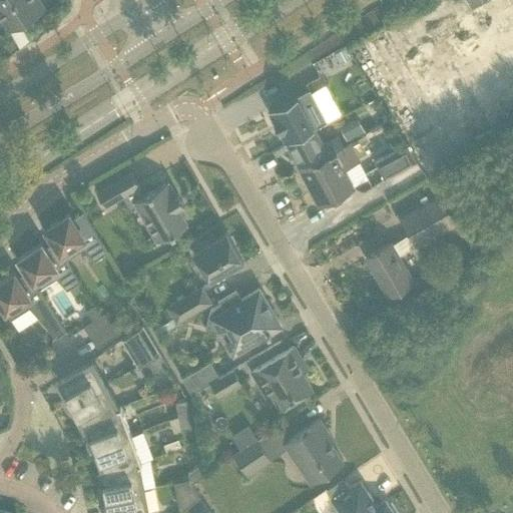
[(38,0),(0,0),(0,9),(2,9),(13,27),(44,8),(38,0)]
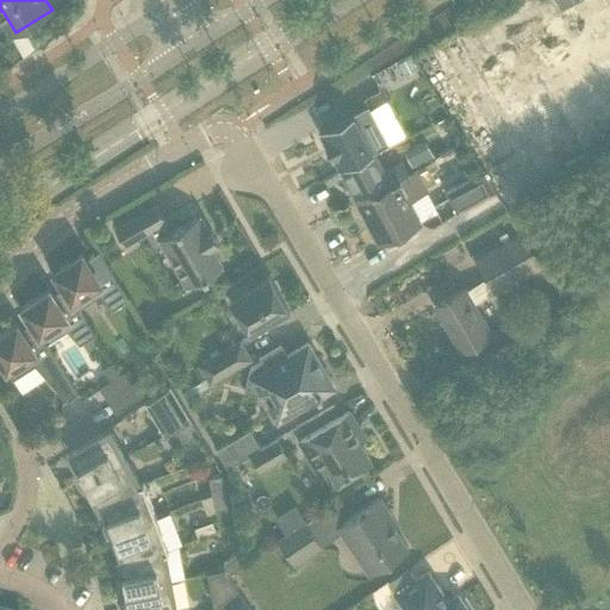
[(410,56),(397,63),(405,75),(417,68),(410,56)]
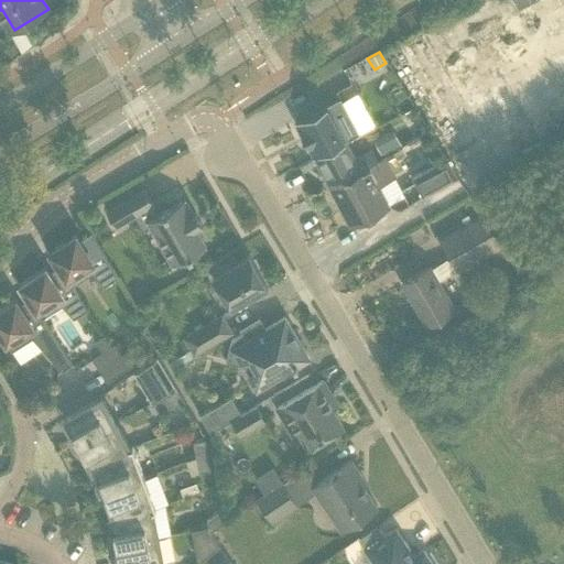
[(366,77),(357,62),(311,87),(318,102),(366,77)]
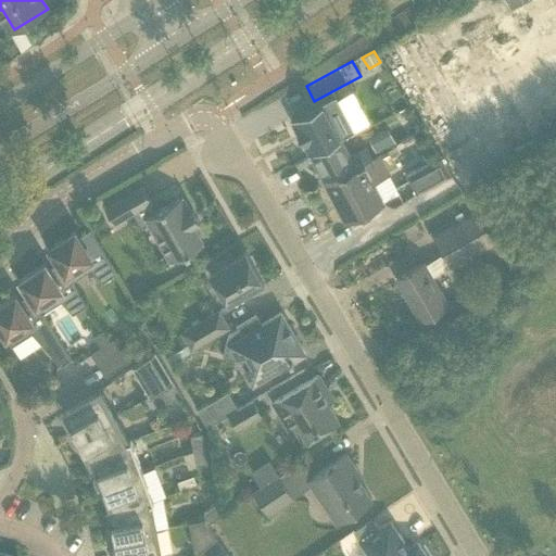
[(335,97),(291,121),(299,136),(298,136),(304,147),(310,156),(340,142),(340,140),(339,140),(352,133),(354,133),(353,131),(339,104),(335,97)]
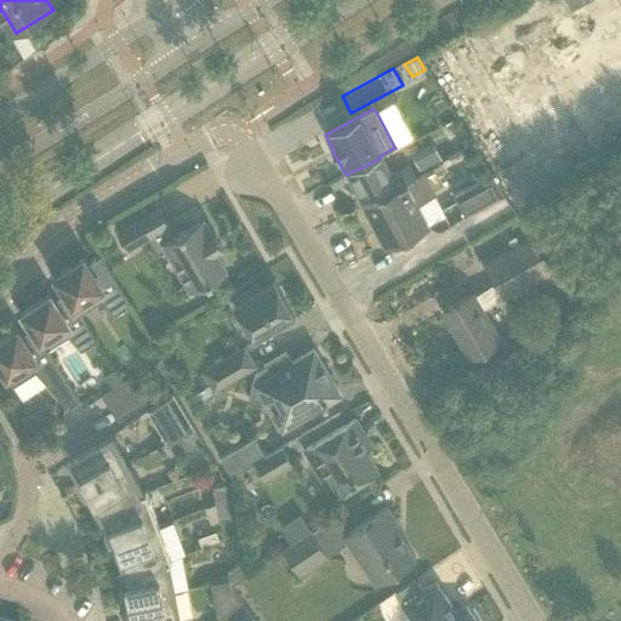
[(433,144),(411,155),(420,172),(442,160),(433,144)]
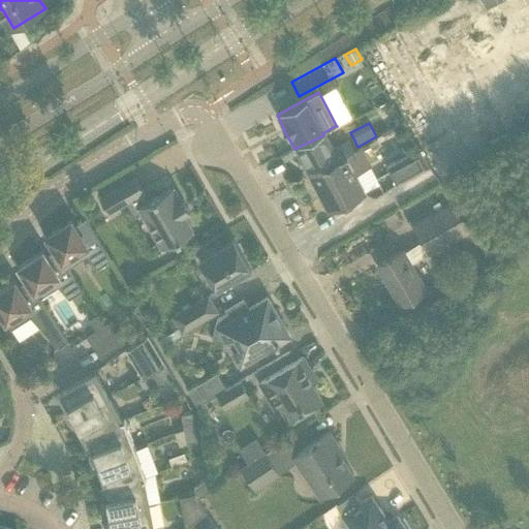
[(347,139),(331,149),(323,135),(294,149),(309,176),(348,155),(353,152),(347,139)]
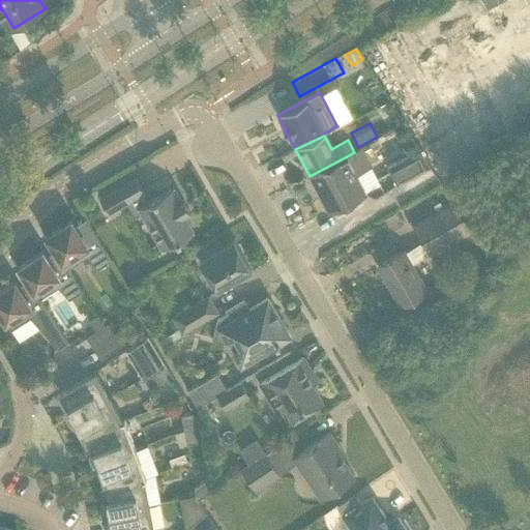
[(356,174),(371,166),(361,148),(354,152),(349,155),(310,176),(329,212),(365,193),(356,174)]
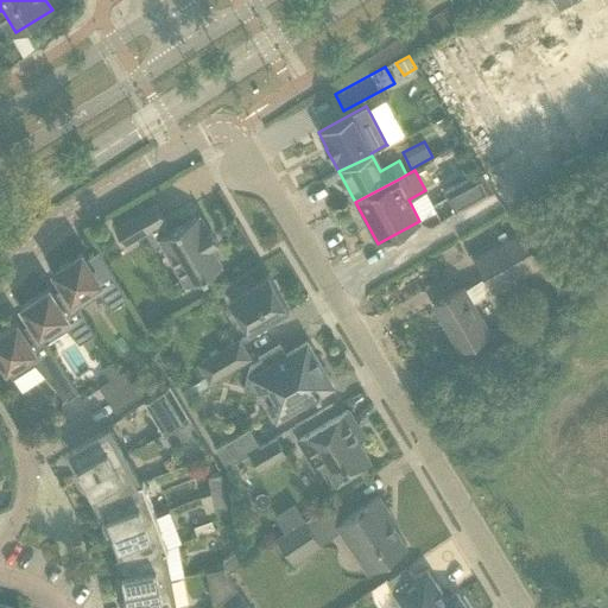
[(456,213),(493,191),(482,172),(444,192),(456,213)]
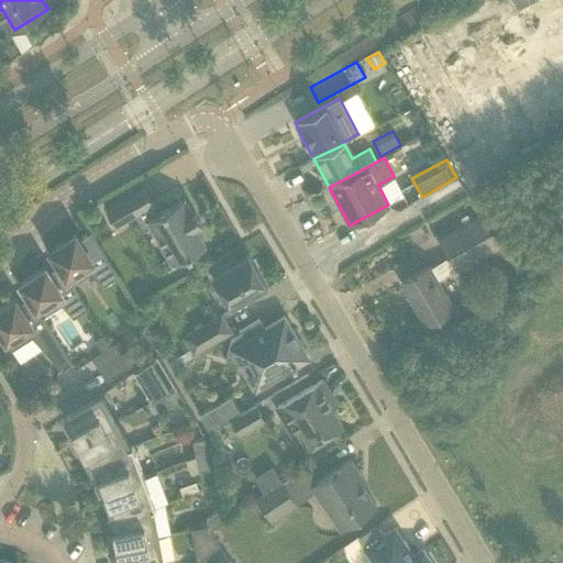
[(150,207),(153,205),(144,189),(106,211),(114,227),(134,216),(141,225),(146,222),(158,242),(162,240),(175,263),(206,245),(196,228),(201,224),(194,212),(192,213),(184,199),(155,217),(150,207)]
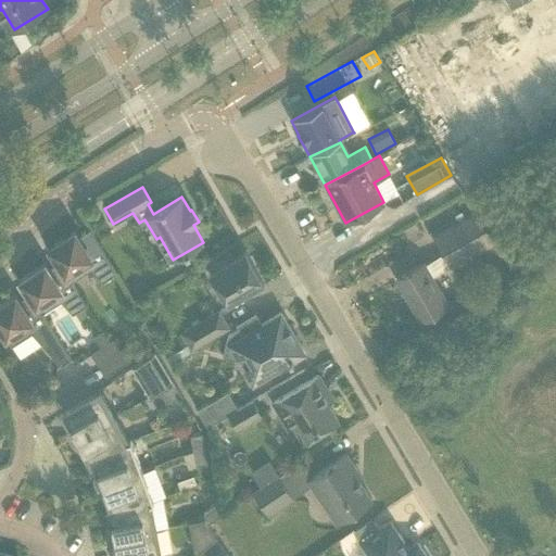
[(452,269),(495,244),(476,211),(432,237),(443,254),(451,267),(452,269)]
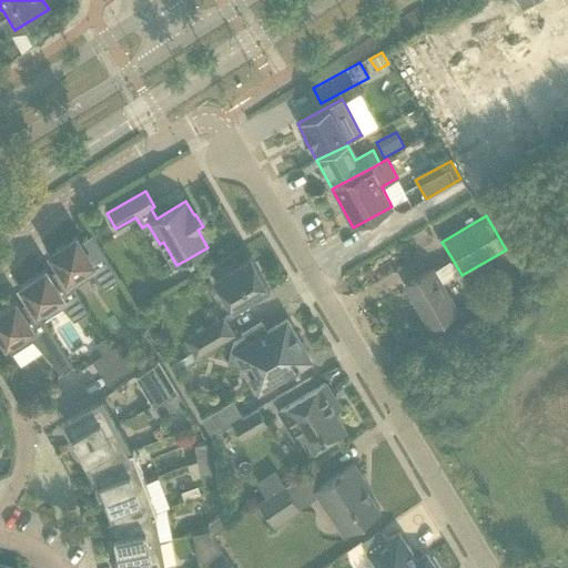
[(104,259),(105,259),(91,236),(79,244),(73,236),(49,253),(49,254),(60,272),(61,271),(72,288),(73,288),(92,275),(103,287),(117,279),(104,259)]
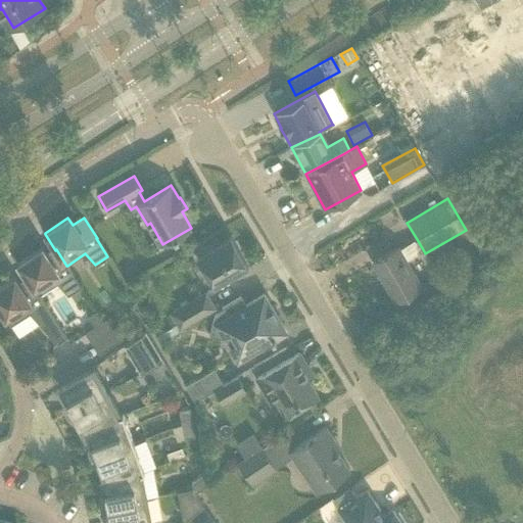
[(55,250),(45,234),(45,233),(43,234),(53,249),(45,254),(40,247),(16,263),(28,280),(29,279),(39,295),(57,284),(67,295),(81,287),(67,266),(66,266),(56,249),(55,250)]
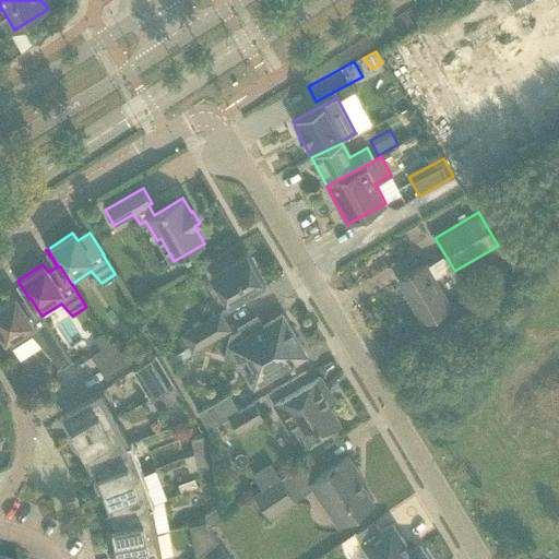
[(229,308),(265,287),(246,254),(211,276),(229,308)]
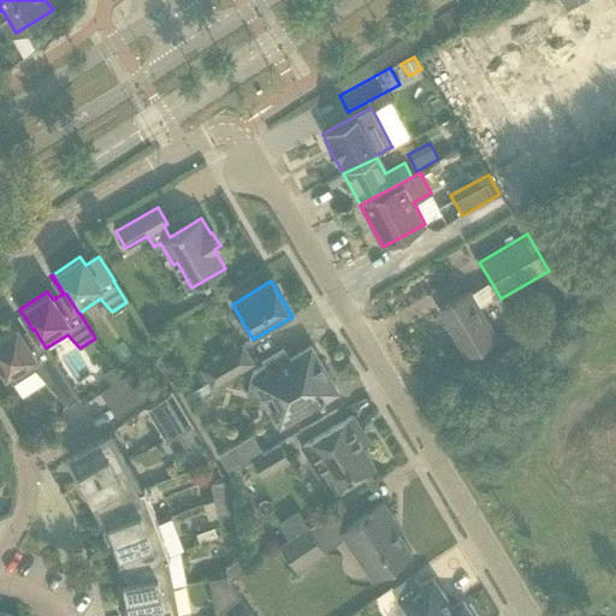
[(458,297),(438,309),(466,356),(486,343),(497,337),(479,307),(499,296),(491,282),(472,294),(471,291),(458,297)]
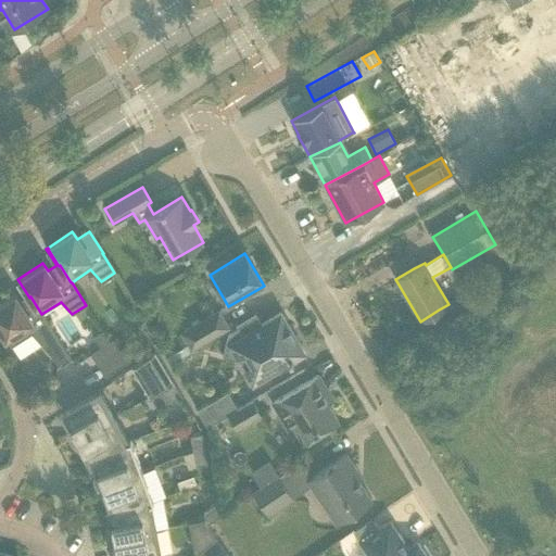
[(30,297),(29,298),(17,279),(16,280),(27,298),(19,303),(13,295),(0,303),(0,336),(2,335),(11,346),(32,333),(60,366),(71,359),(41,314),(30,297)]
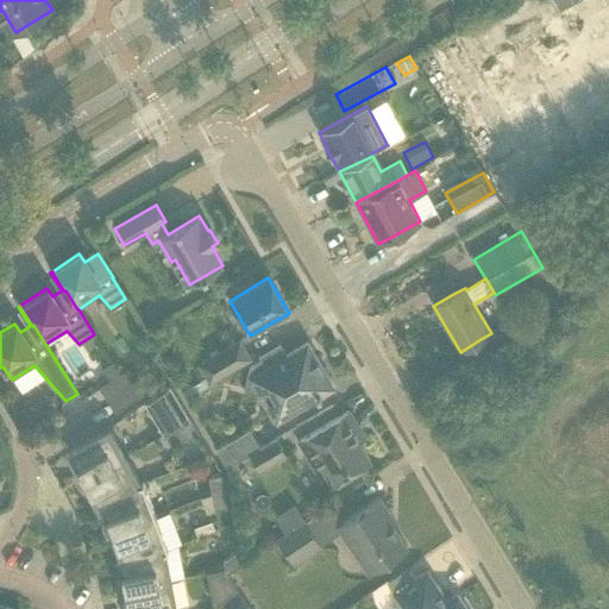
[(211,384),(251,360),(239,340),(199,365),(211,384)]
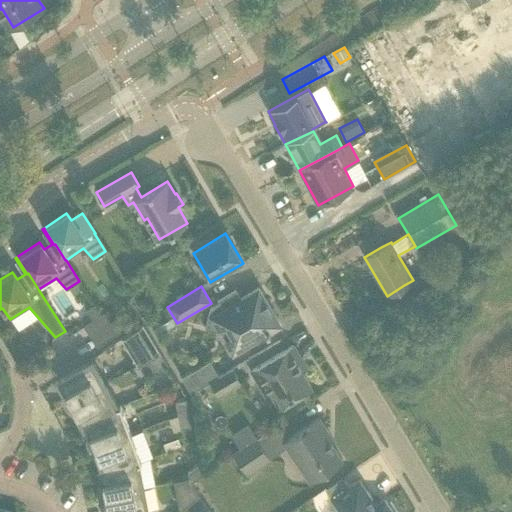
[(232,354),(280,326),(258,288),(224,309),(220,302),(209,308),(204,328),(219,332),(232,354)]
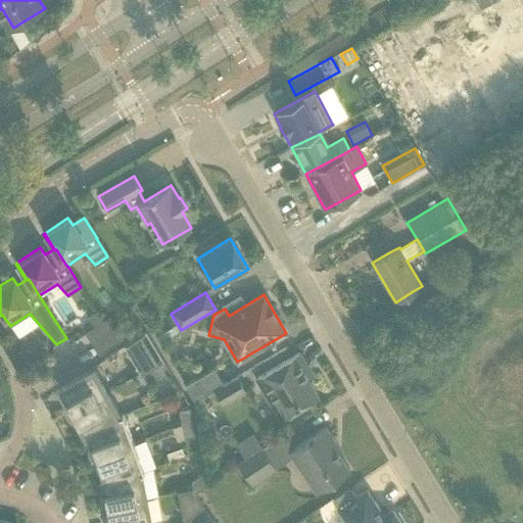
[(106,319),(103,321),(96,311),(88,317),(94,327),(85,333),(92,344),(112,330),(106,319)]
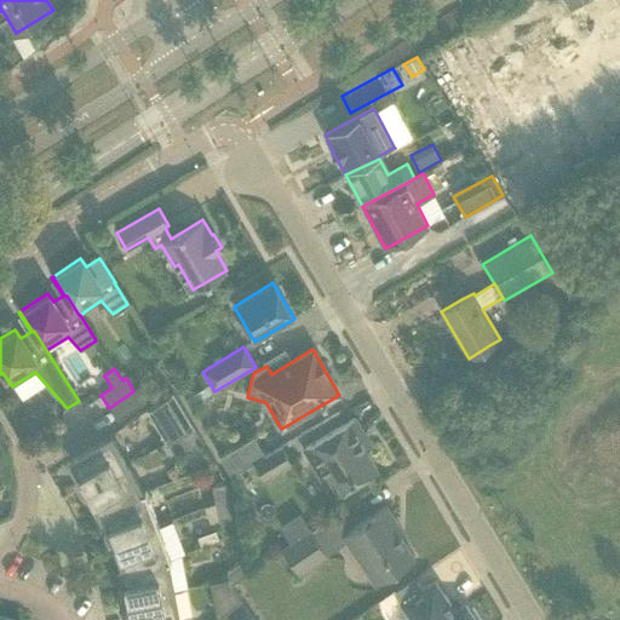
[(118,420),(153,397),(144,384),(133,391),(109,408),(118,420)]
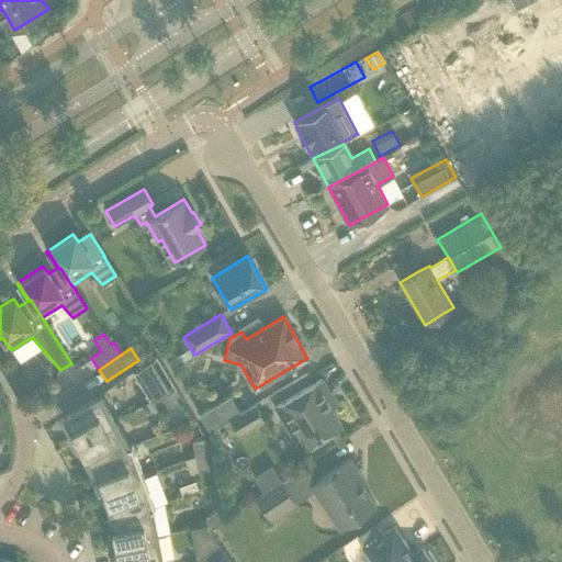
[(165,393),(175,388),(156,357),(133,371),(150,401),(165,393)]
